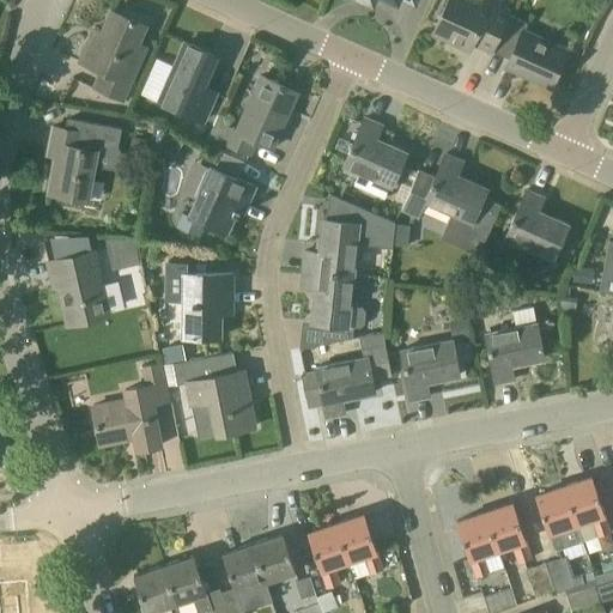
[(514,4),(504,0),(447,0),(434,32),(469,49),(474,42),(492,50),(493,49),(509,14),(510,11),(514,4)]
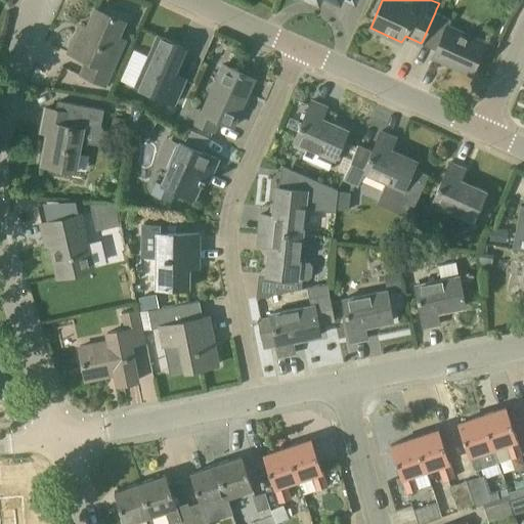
[(106,64),(125,22),(95,8),(84,34),(78,31),(68,52),(87,61),(81,75),(105,85),(113,68),(106,64)]
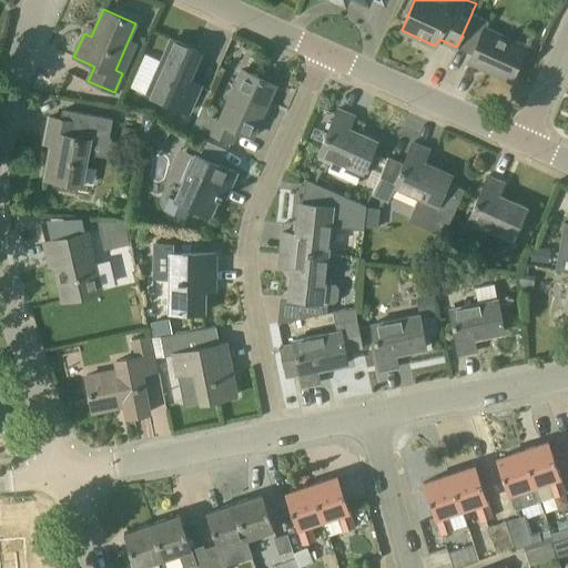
[(525,48),(500,37),(486,30),(489,22),(472,13),(457,46),(474,53),(469,61),(510,80),(525,48)]
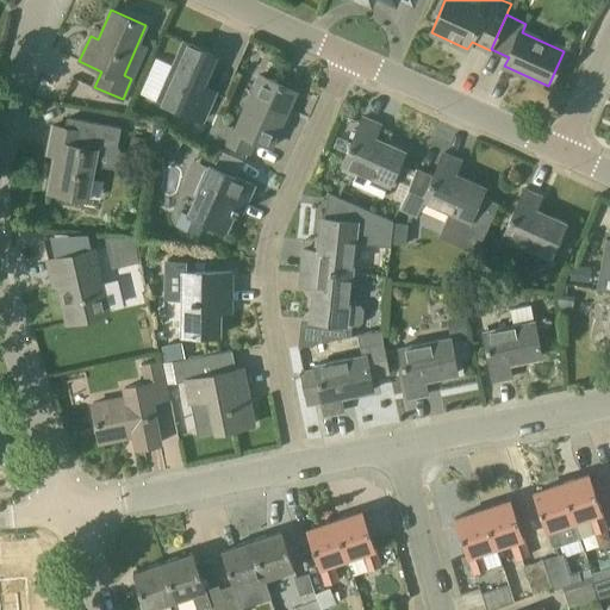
[(216,55),(185,42),(173,68),(160,101),(204,120),(216,92),(203,86),(216,55)]
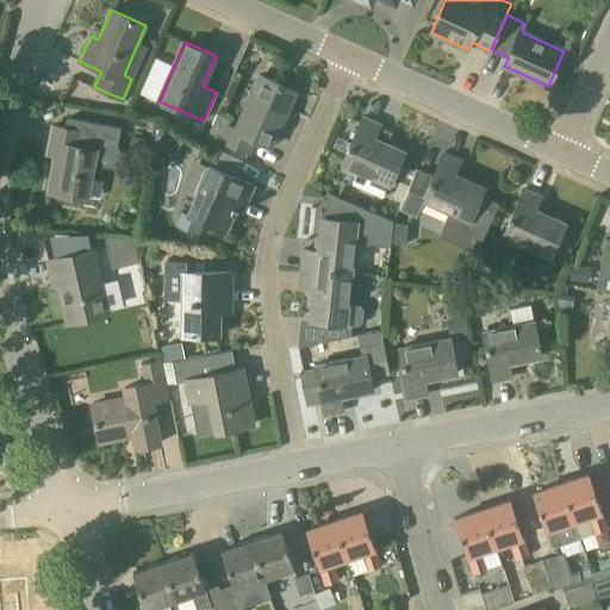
[(156,99),(173,63),(157,56),(141,92),(156,99)]
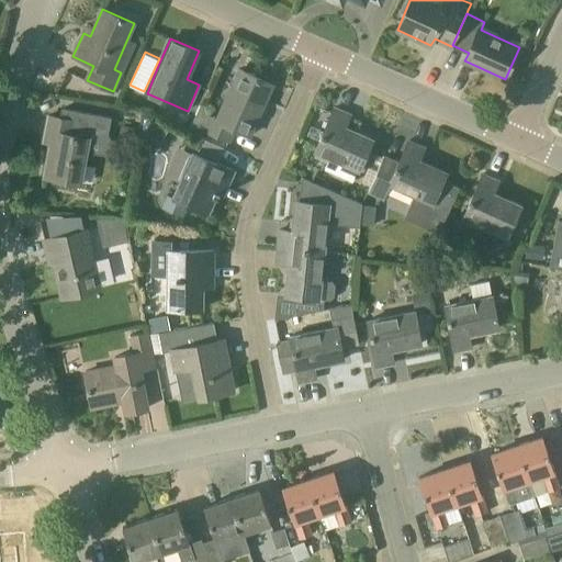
[(273,85),(239,69),(228,93),(217,119),(210,115),(209,117),(197,112),(191,125),(229,144),(236,130),(250,135),(273,85)]
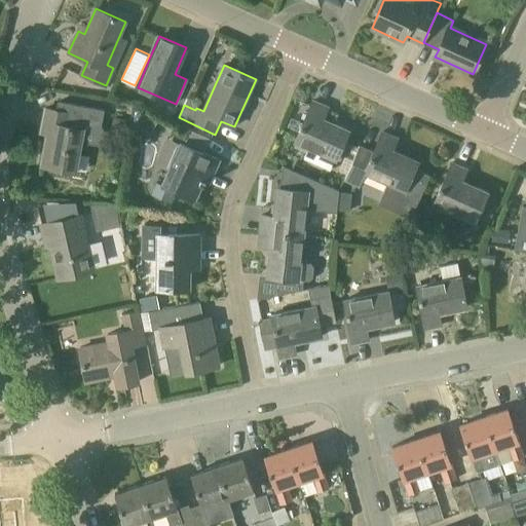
[(336,159),(349,130),(323,118),(328,108),(312,101),(295,141),(336,159)]
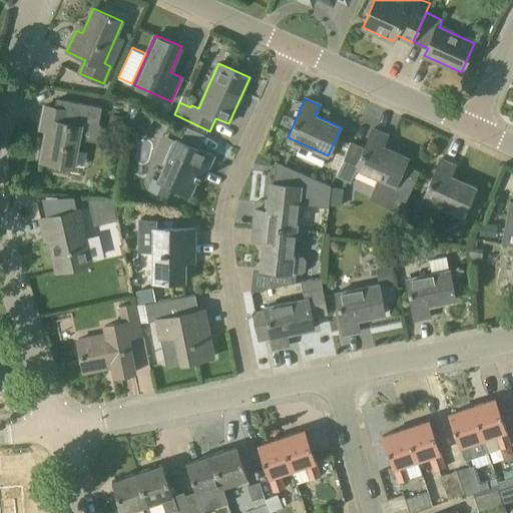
[(80,126),(97,129),(102,107),(58,99),(56,108),(44,106),(41,121),(48,123),(41,160),(73,166),(80,126)]
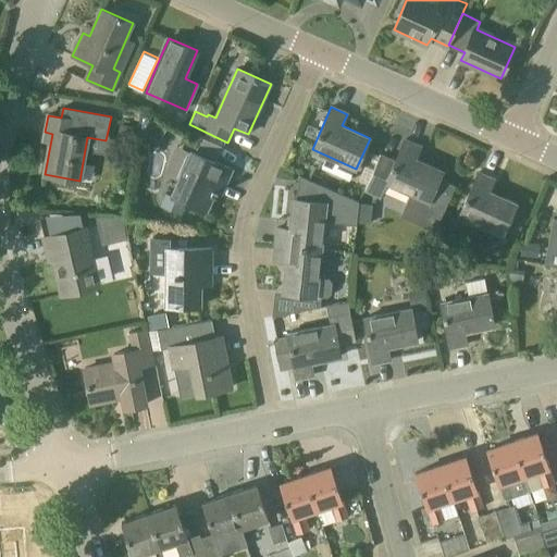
[(115,144),(131,147),(135,127),(120,124),(115,144)]
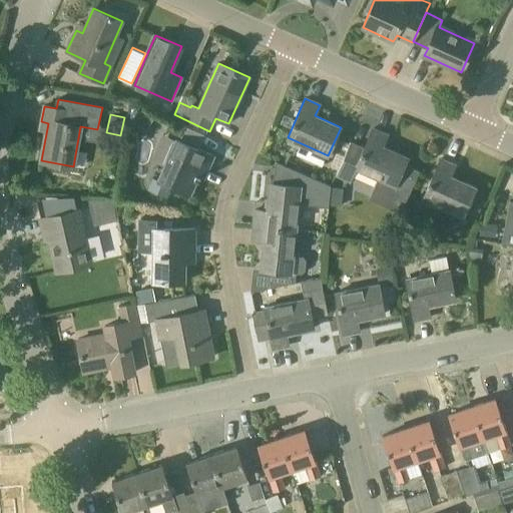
[(351,181),(356,167),(379,177),(369,199),(401,213),(420,170),(405,164),(407,158),(382,146),(387,135),(373,128),(362,150),(350,144),(336,175),(351,181)]
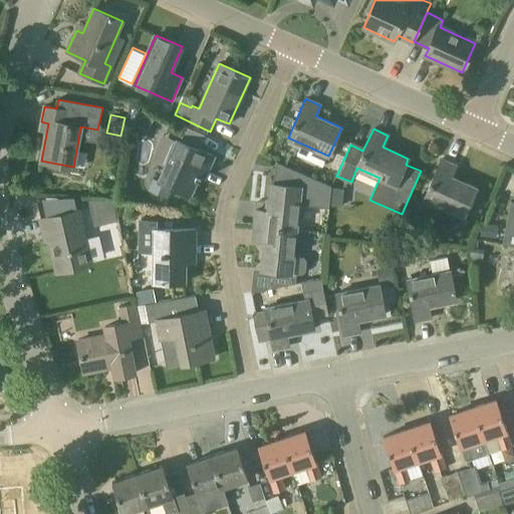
[(214,156),(209,154),(177,141),(160,181),(154,178),(148,191),(167,200),(173,187),(190,194),(197,180),(200,181),(205,171),(207,172),(214,156)]
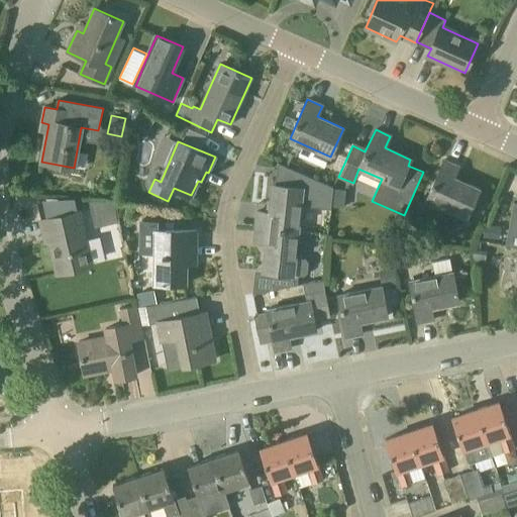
[(467,217),(480,189),(453,178),(458,167),(444,161),(435,183),(427,200),(467,217)]
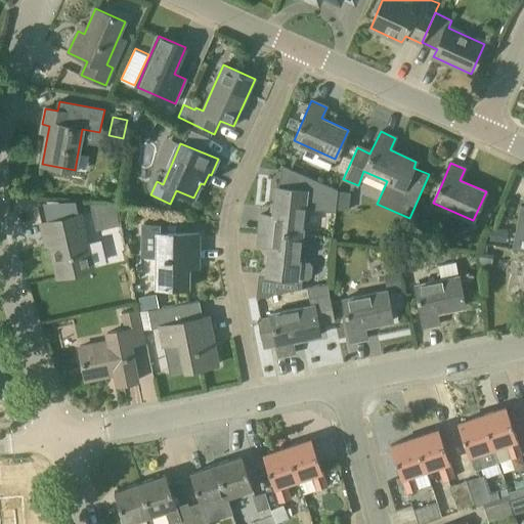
[(305,209),(336,212),(336,210),(337,191),(338,190),(282,166),(282,167),(287,169),(285,187),(276,187),(273,216),(261,214),(259,230),(303,234),(305,209)]
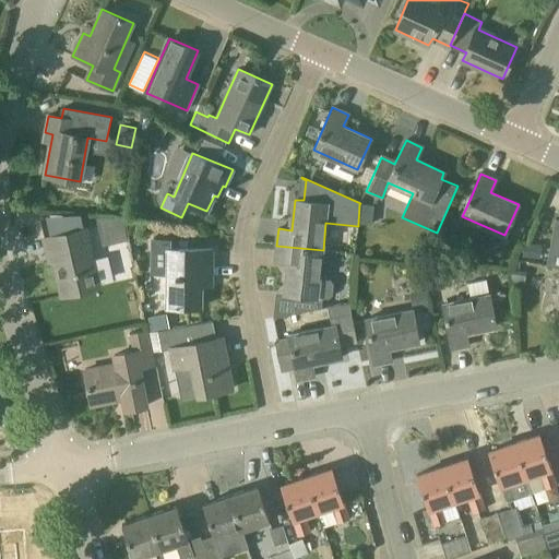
[(359,204),(358,224),(369,225),(371,205),(359,204)]
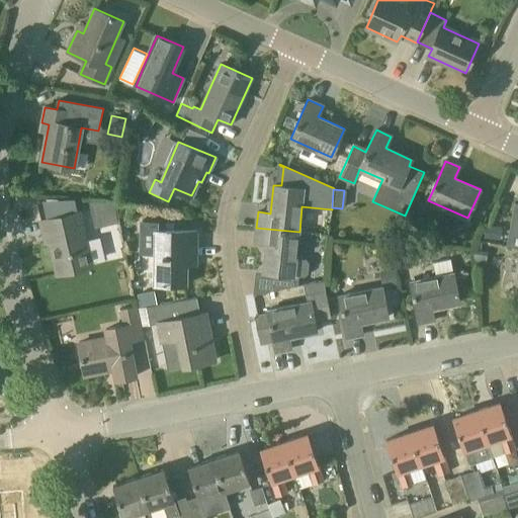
[(117,224),(115,210),(92,216),(95,229),(105,227),(117,224)]
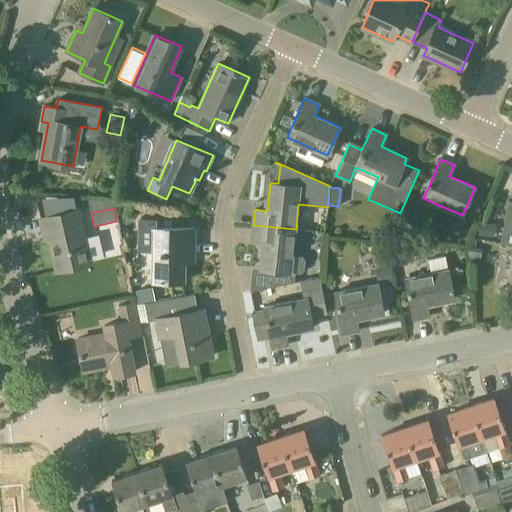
[(91,263),(91,262),(79,210),(40,218),(44,232),(48,231),(57,271),(80,265),(91,263)]
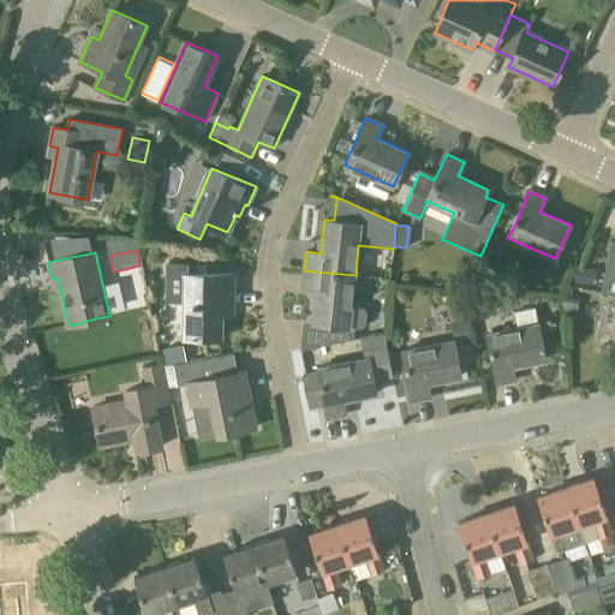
[(574,284),(595,285),(596,269),(575,268),(574,284)]
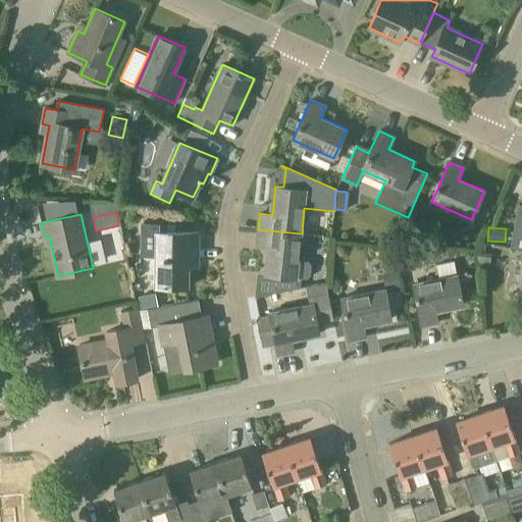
[(269,246),(266,274),(279,276),(277,292),(277,293),(300,288),(301,278),(306,278),(310,275),(311,265),(308,261),(299,260),(302,233),(258,229),(258,231),(256,245),(269,246)]
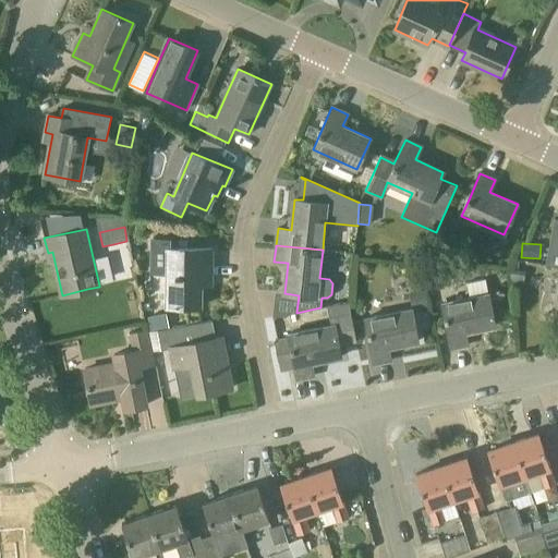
[(201,278),(210,278),(209,250),(183,250),(168,250),(168,276),(155,276),(155,305),(167,305),(167,307),(201,306),(201,278)]
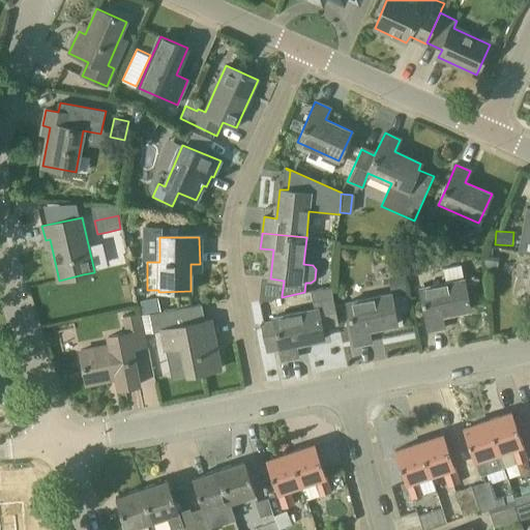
[(421,253),(403,256),(408,277),(425,273),(421,253)]
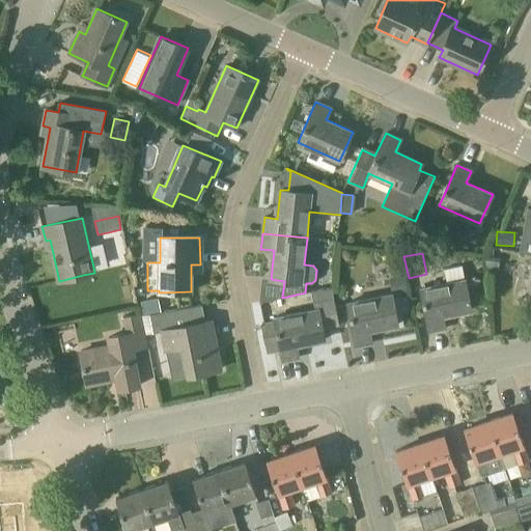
[(499,261),(485,259),(484,269),(498,271),(499,261)]
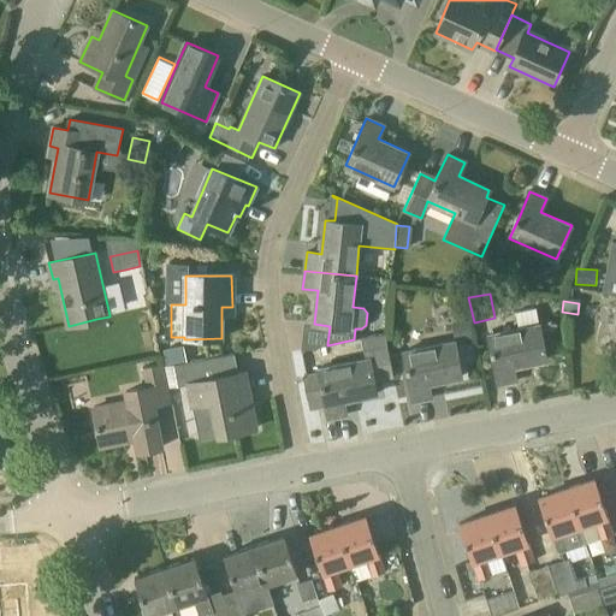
[(455,343),(473,341),(468,320),(451,324),(455,342),(455,343)]
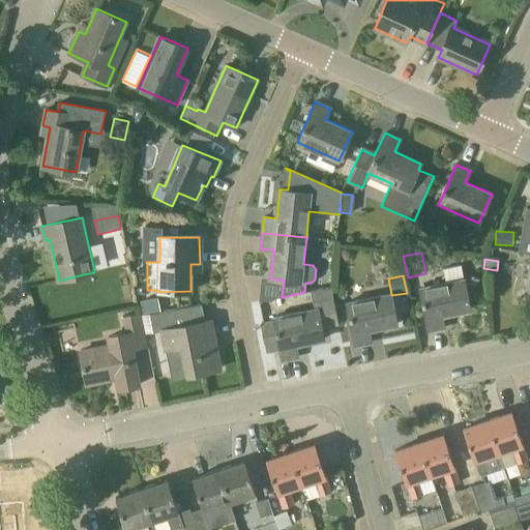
[(471,310),(464,278),(462,278),(444,283),(419,288),(423,306),(429,331),(444,328),(442,316),(471,310)]
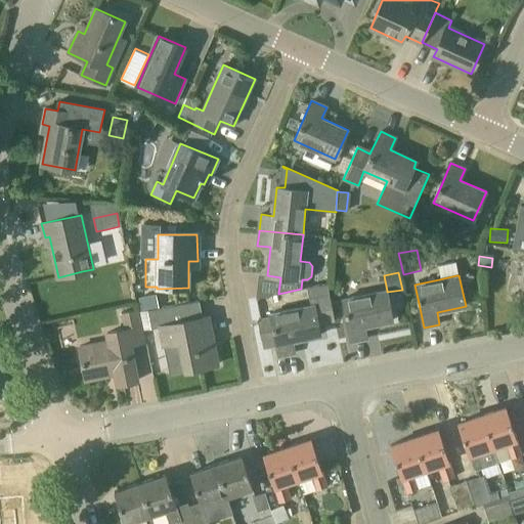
[(335,320),(328,285),(318,286),(307,288),(310,305),(295,309),(270,313),(271,316),(258,318),(264,349),(277,347),(279,356),(295,353),(293,341),(321,335),(318,324),(335,320)]
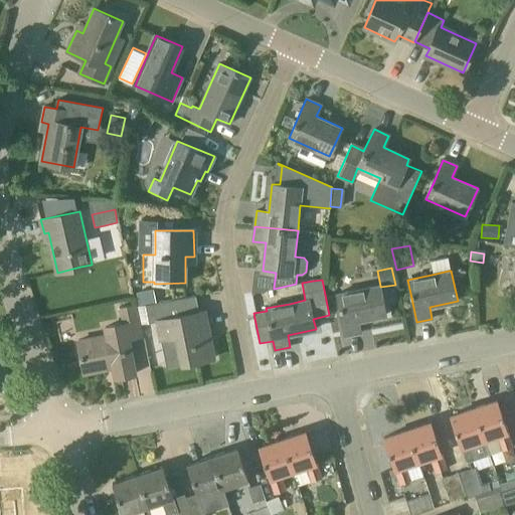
[(381,292),(380,287),(380,286),(336,294),(340,313),(345,336),(361,333),(358,321),(386,315),(381,292)]
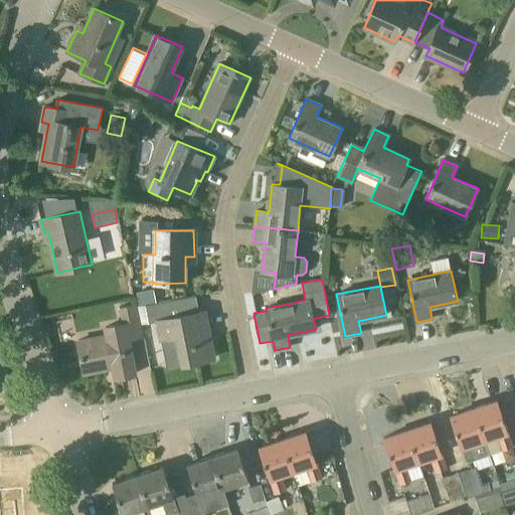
[(137,292),(140,306),(157,303),(154,289),(137,292)]
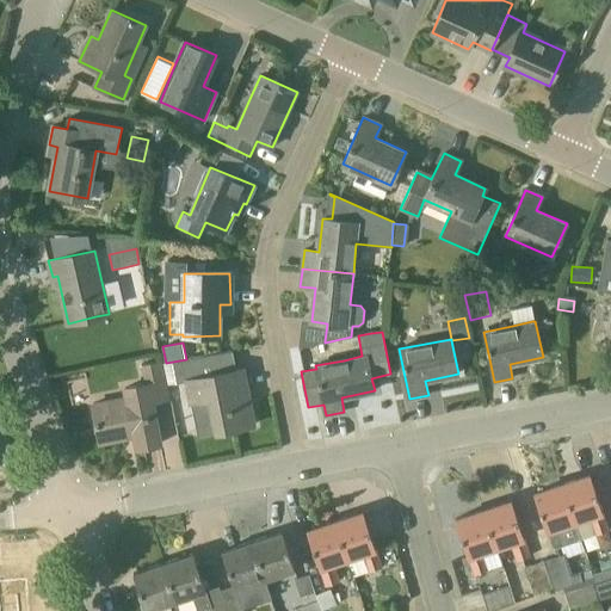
[(213,374),(209,356),(186,359),(166,363),(164,364),(167,384),(185,382),(190,403),(197,436),(216,432),(254,425),(242,369),(236,370),(213,374)]
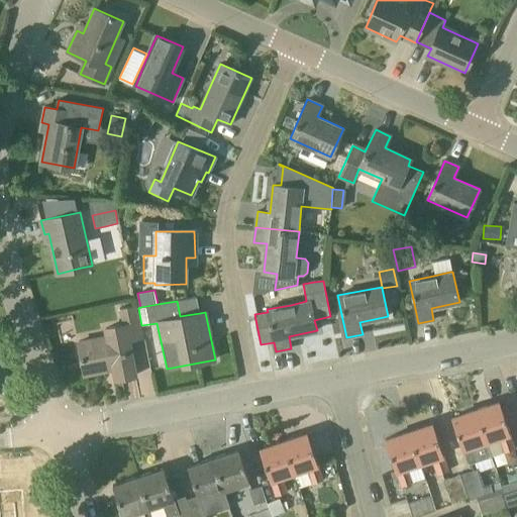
[(137,306),(119,309),(121,325),(106,328),(107,336),(78,342),(84,375),(114,369),(116,380),(135,376),(128,341),(143,339),(141,325),(138,308),(137,306)]
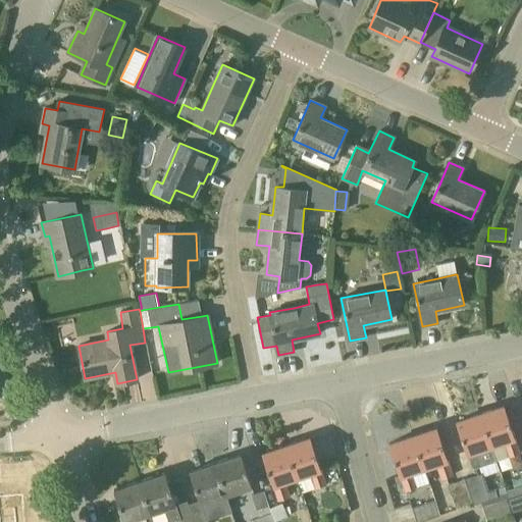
[(480,414),(497,461),(509,457),(520,453),(512,428),(505,406),(480,414)]
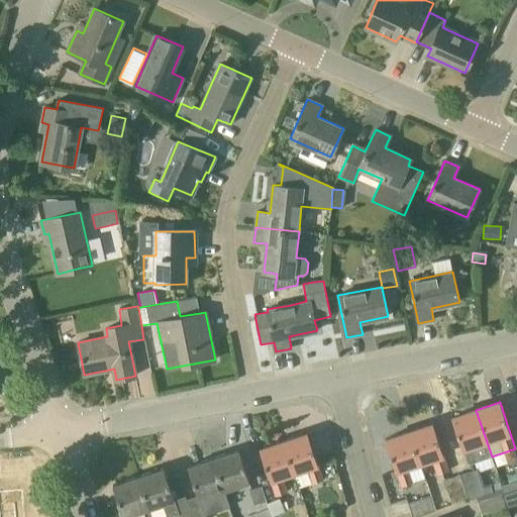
[(476,410),(452,417),(460,440),(468,463),(492,456),(476,410)]
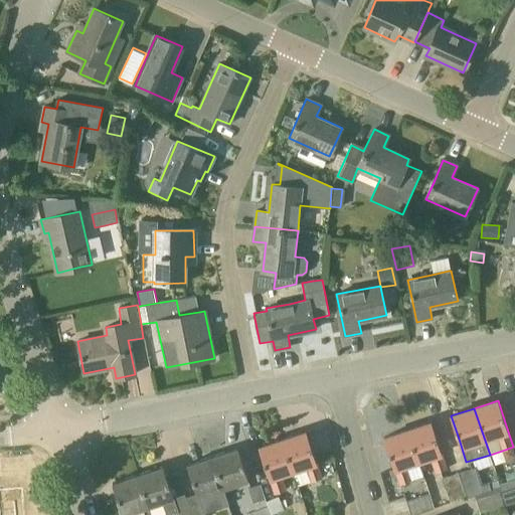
[(447,468),(435,431),(432,421),(408,430),(418,460),(431,456),(436,472),(447,468)]
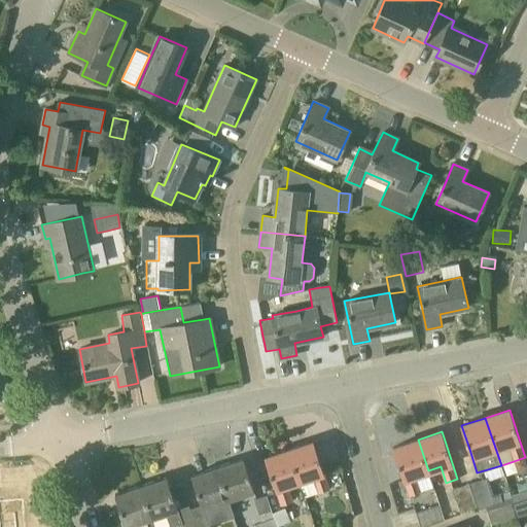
[(418,440),(394,448),(393,448),(410,496),(420,492),(414,476),(428,470),(418,440)]
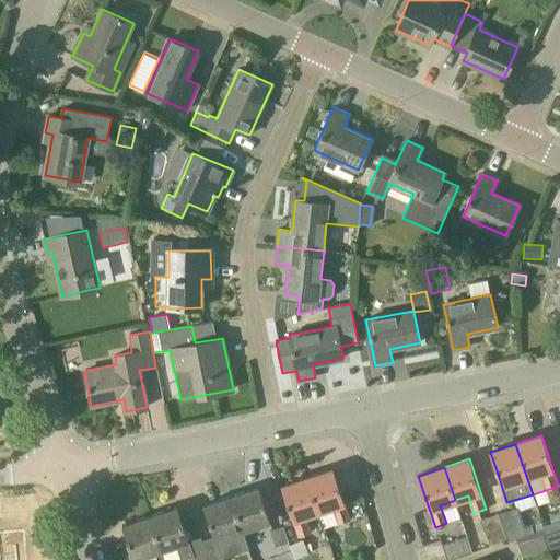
[(334,469),(317,475),(307,478),(318,511),(333,506),(338,523),(350,520),(334,469)]
